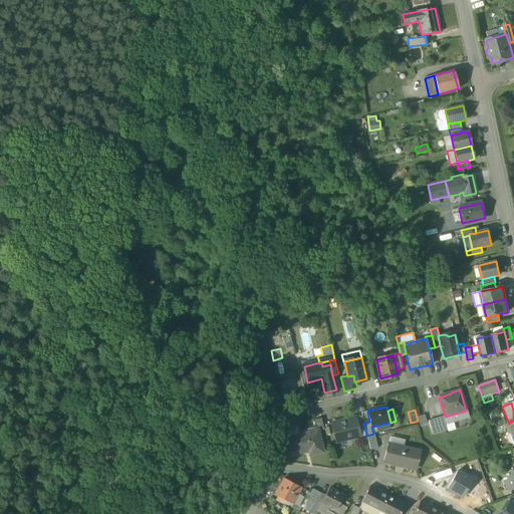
[(361,416),(362,418),(363,424),(369,422),(367,411),(360,413),(361,416)]
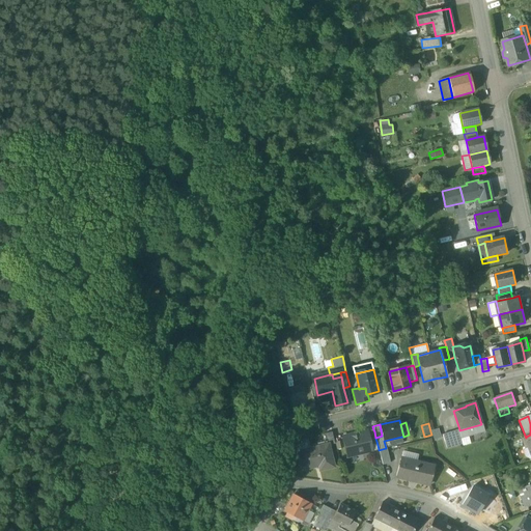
[(483,431),(481,424),(459,430),(459,429),(457,430),(459,439),(468,436),(483,431)]
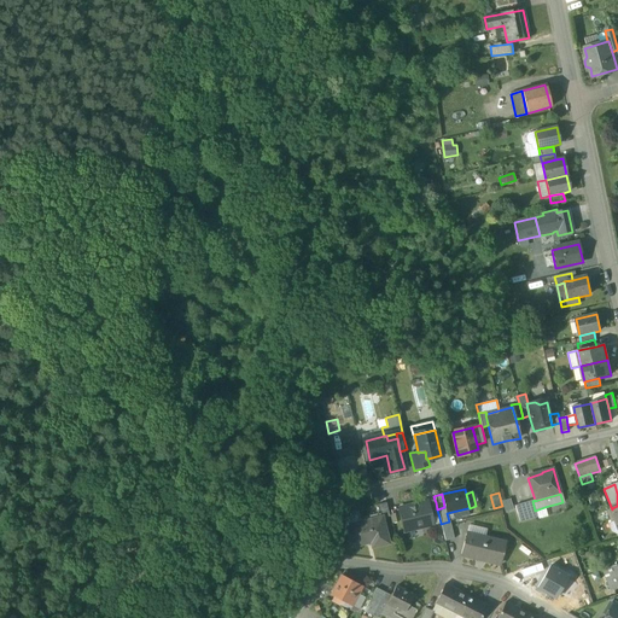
[(511,500),(501,502),(502,506),(503,513),(513,511),(511,500)]
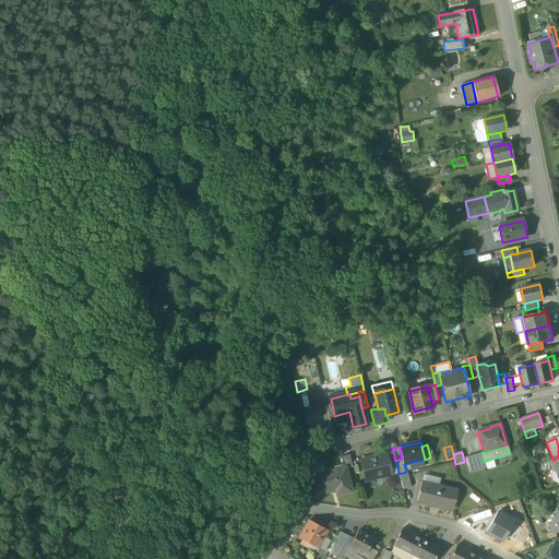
[(465,458),(470,472),(486,467),(484,462),(482,453),(465,458)]
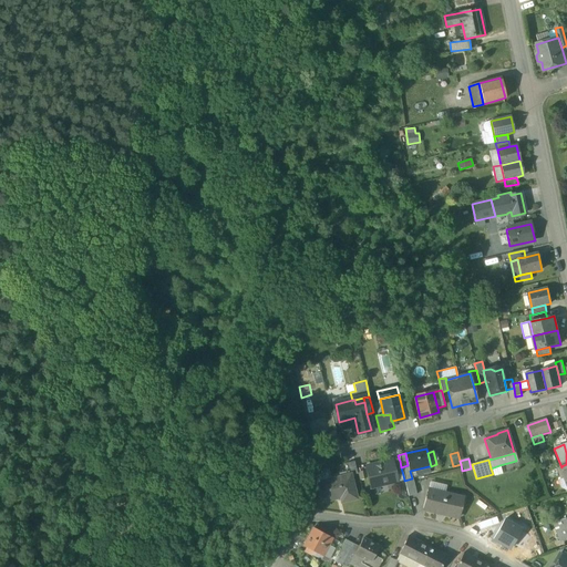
[(403,475),(401,467),(400,461),(392,463),(395,476),(403,475)]
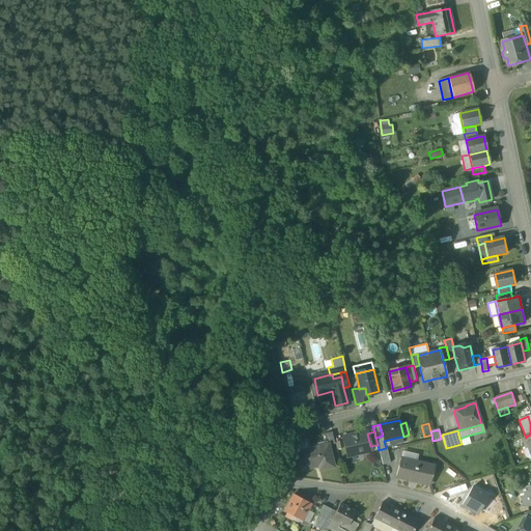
[(328,444),(329,445),(335,444),(334,443),(332,432),(324,434),(327,445),(328,444)]
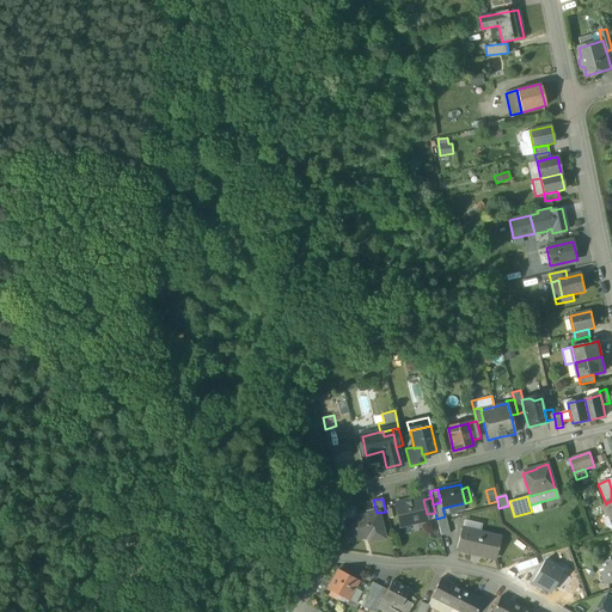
[(395,503),(401,526),(402,526),(401,524),(416,520),(417,522),(428,520),(427,514),(423,500),(412,503),(412,500),(395,503)]
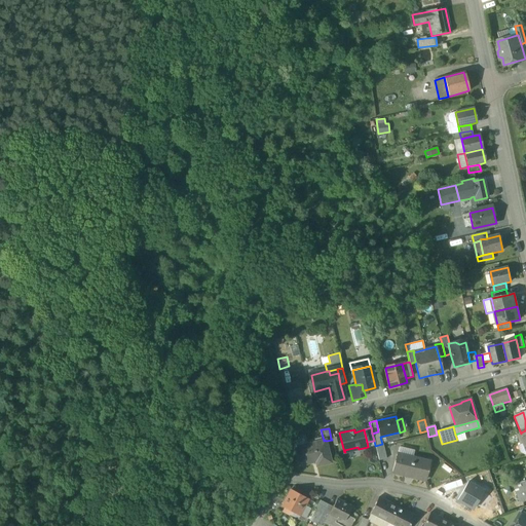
[(463,431),(455,435),(457,440),(458,443),(466,440),(463,431)]
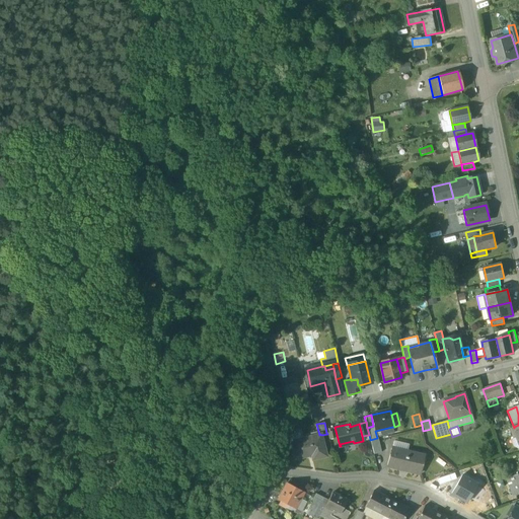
[(377,438),(378,438),(394,434),(392,427),(375,431),(377,438)]
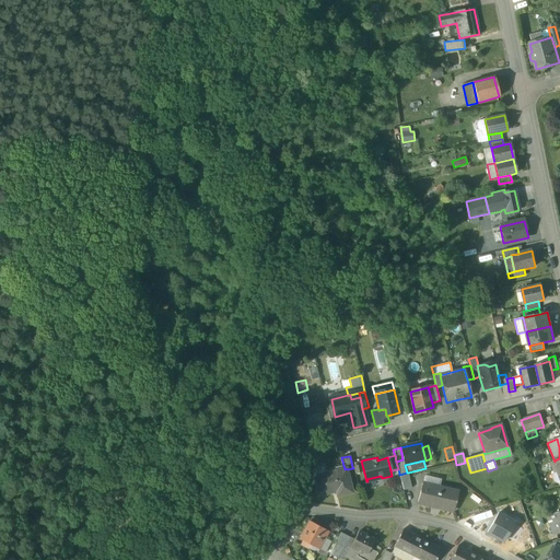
[(336,491),(337,497),(352,492),(347,469),(346,468),(345,469),(314,477),(318,496),(336,491)]
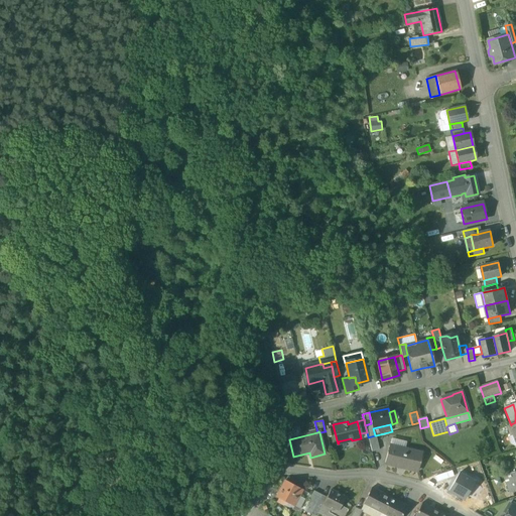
[(368,437),(371,452),(379,450),(376,435),(375,435),(368,437)]
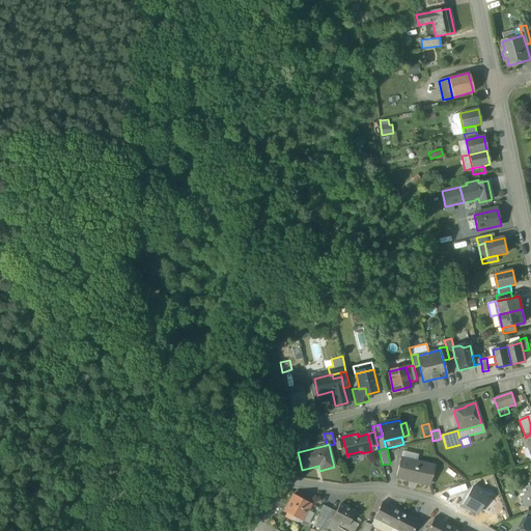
[(401,458),(416,462),(417,455),(403,451),(401,458)]
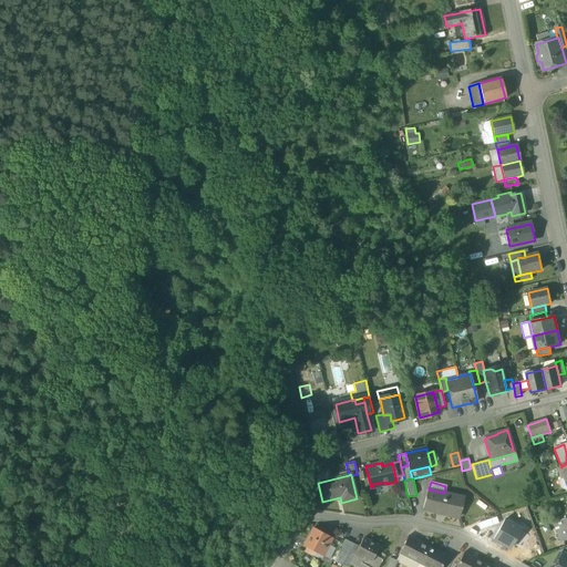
[(424,509),(459,517),(463,498),(444,493),(429,490),(424,509)]
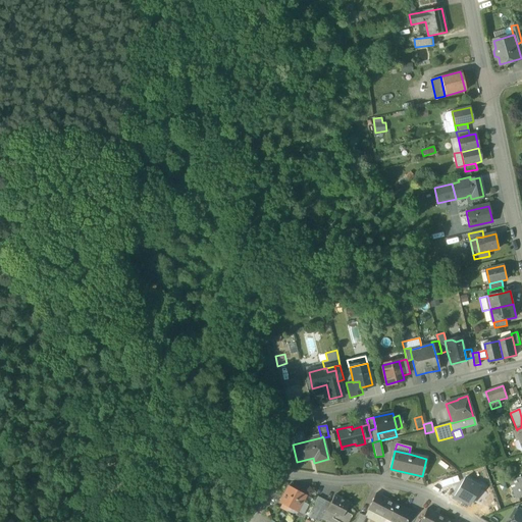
[(457,476),(439,482),(441,487),(459,481),(457,476)]
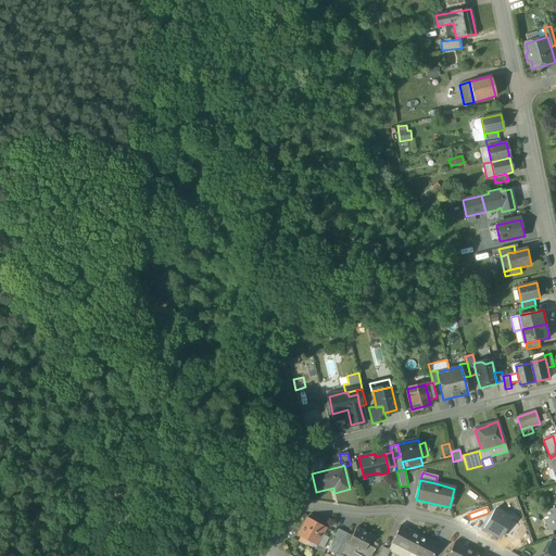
[(512,519),(495,509),(483,529),(500,539),(512,519)]
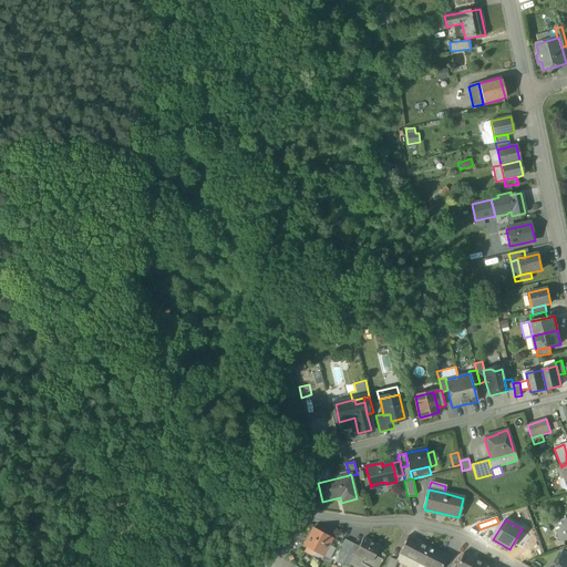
[(562,540),(566,538),(566,532),(563,519),(555,523),(562,540)]
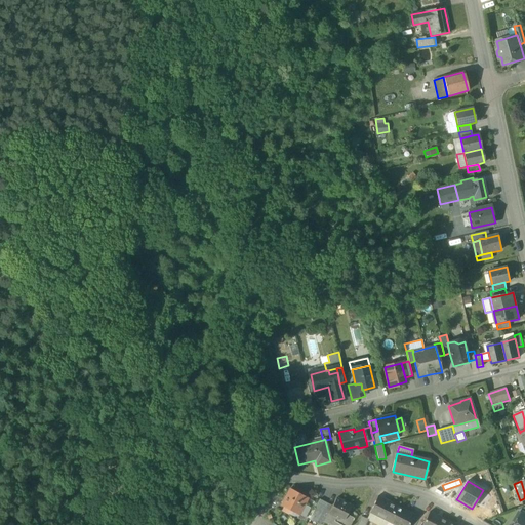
[(283,507),(296,514),(301,505),(304,506),(305,505),(308,498),(290,489),(281,506),(283,507)]
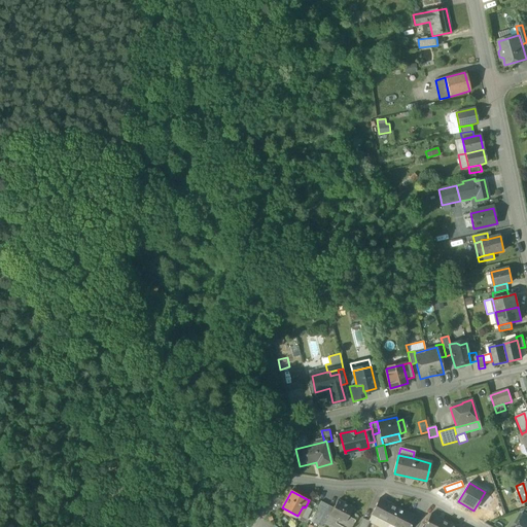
[(379,517),(390,523),(397,508),(391,505),(379,499),(372,515),(379,518),(379,517)]
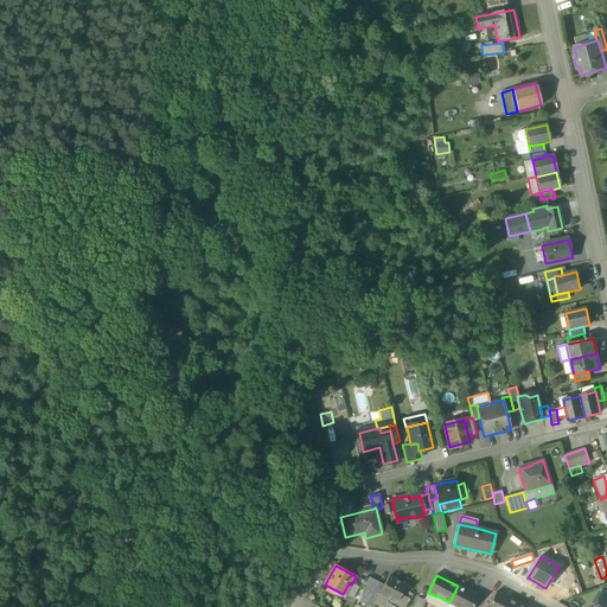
[(379,593),(379,594),(389,598),(390,596),(398,600),(401,595),(406,586),(389,576),(384,585),(379,593)]
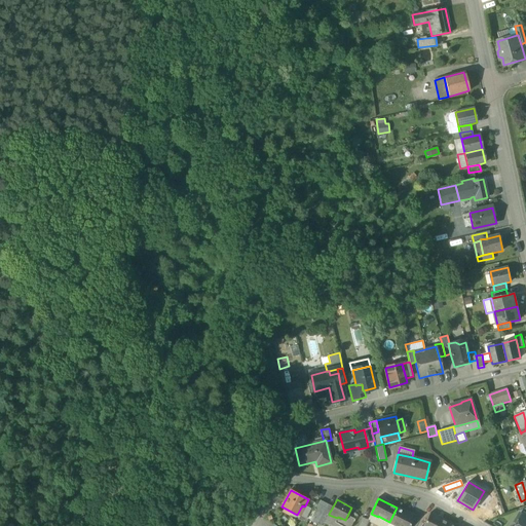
[(309,520),(316,524),(328,504),(320,500),(309,520)]
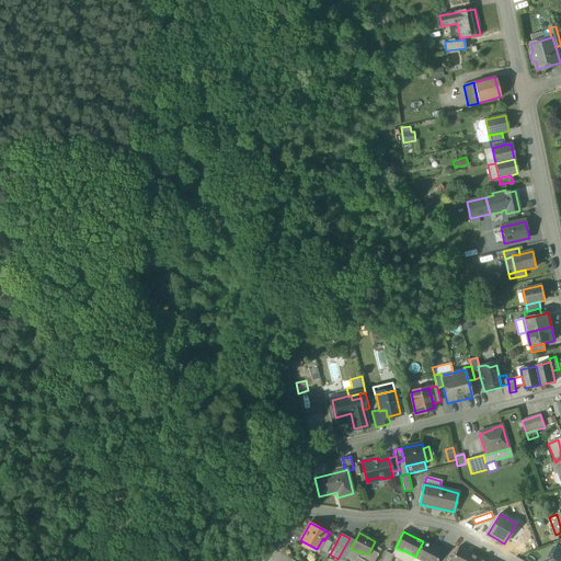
[(355,540),(350,538),(338,559),(341,560),(344,560),(345,559),(347,556),(351,549),(351,548),(355,540)]
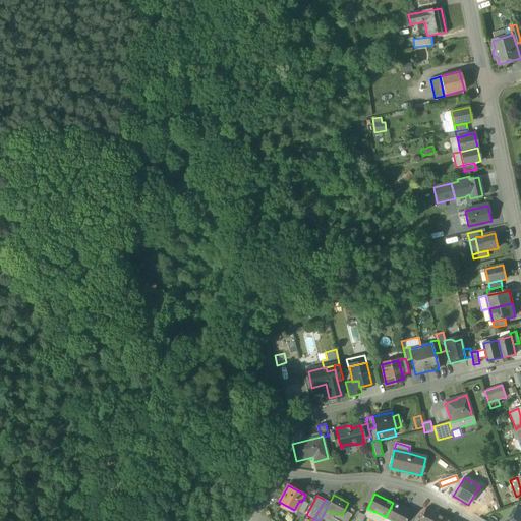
[(294,510),(281,503),(279,508),(286,511),(287,510),(296,516),(301,516),(308,504),(302,501),(301,502),(299,501),(294,510)]
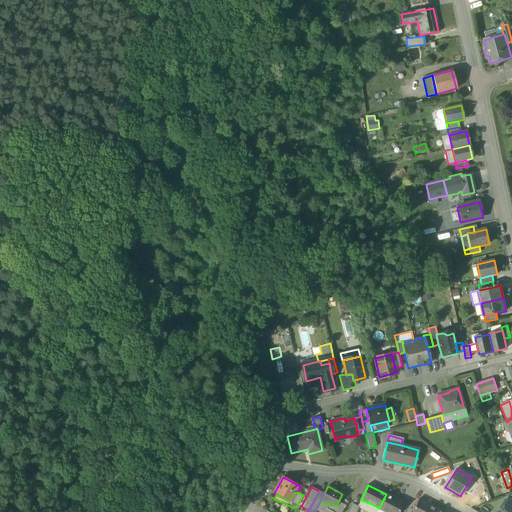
[(391,497),(386,494),(379,508),(387,511),(398,511),(404,503),(392,497),(391,497)]
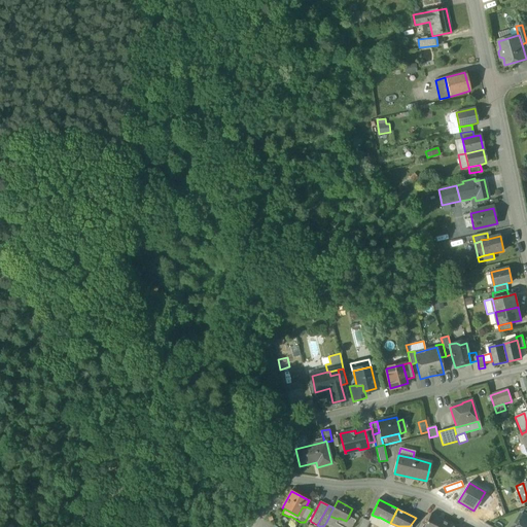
[(447,526),(449,524),(443,521),(443,520),(431,514),(424,526),(447,526)]
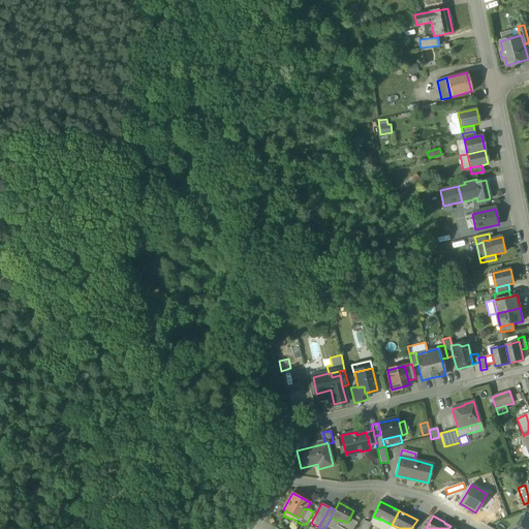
[(380,520),(373,517),(370,523),(371,524),(371,525),(378,528),(389,528),(392,525),(380,519),(380,520)]
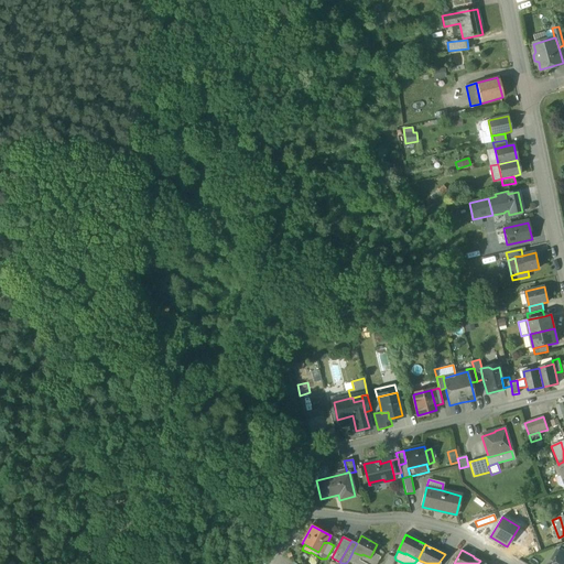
[(563,563),(563,552),(561,551),(553,563),(563,563)]
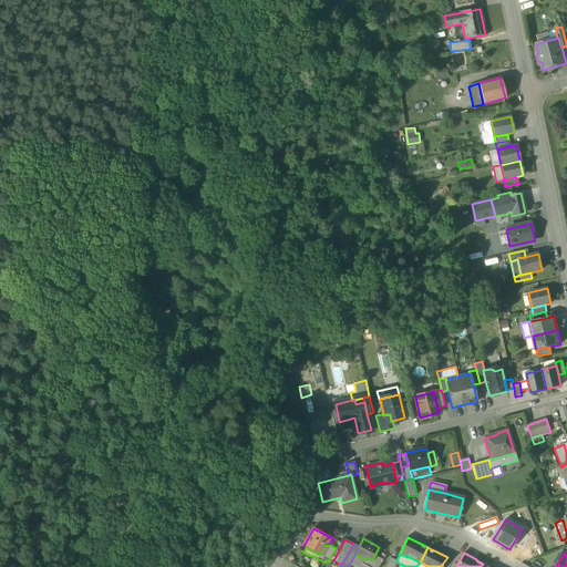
[(368,566),(372,560),(364,557),(363,558),(354,555),(351,562),(361,566),(368,566)]
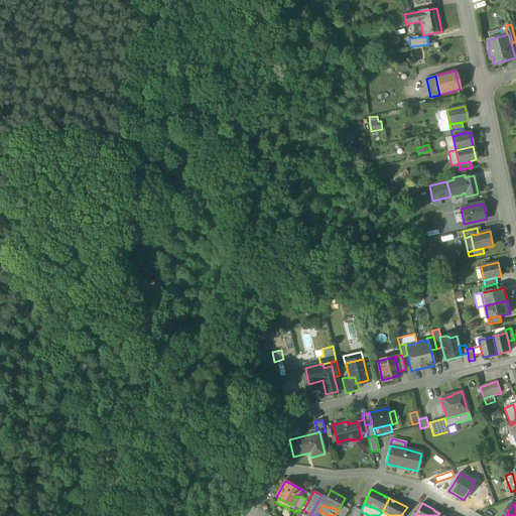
[(344,515),(348,510),(341,506),(339,510),(335,515),(344,515)]
